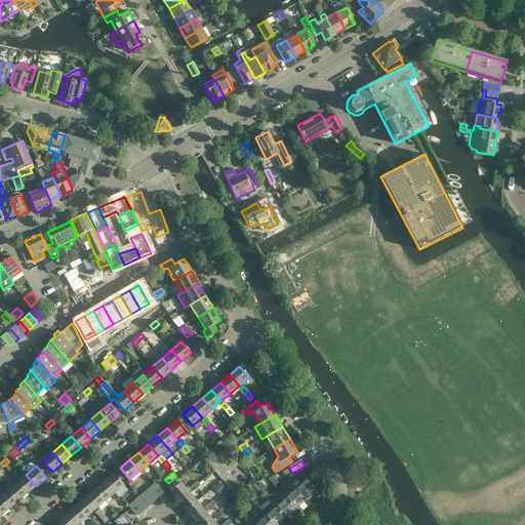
[(114,474),(105,482),(114,493),(123,485),(114,474)]
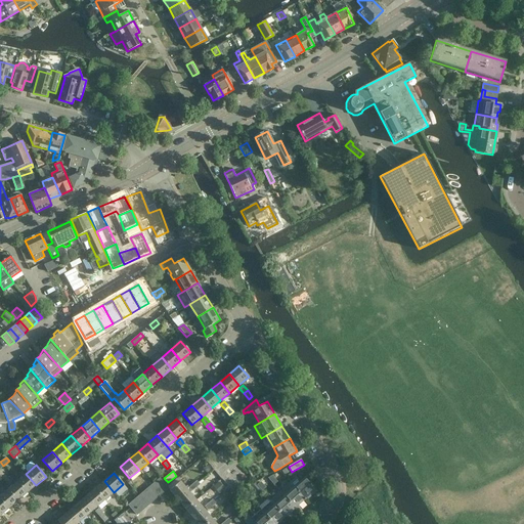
[(26,474),(16,482),(27,493),(36,485),(26,474)]
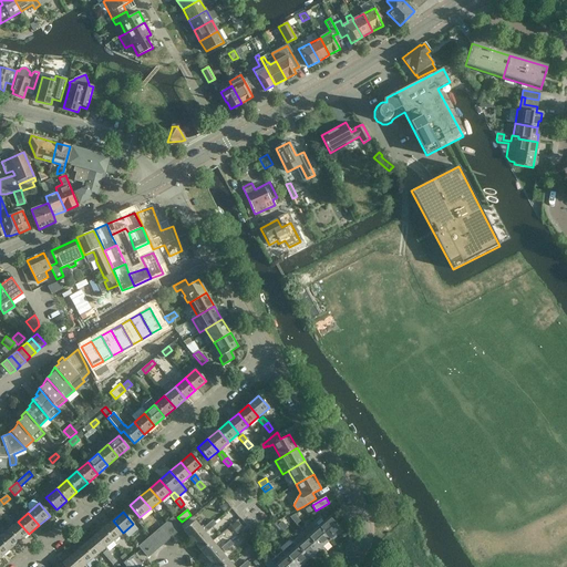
[(291,516),(284,521),(287,525),(295,521),(291,516)]
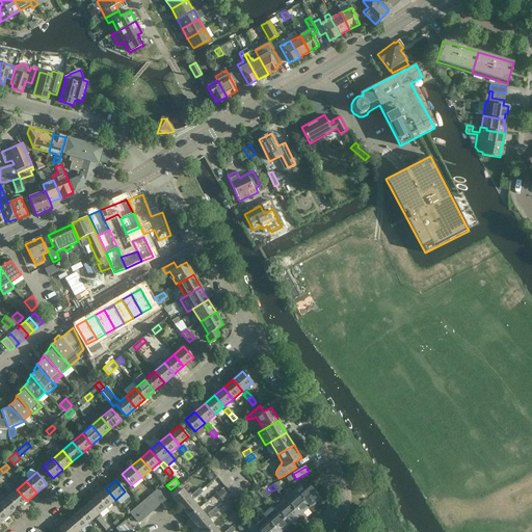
[(300,484),(294,490),(297,495),(299,494),(310,506),(320,497),(310,484),(304,489),(300,484)]
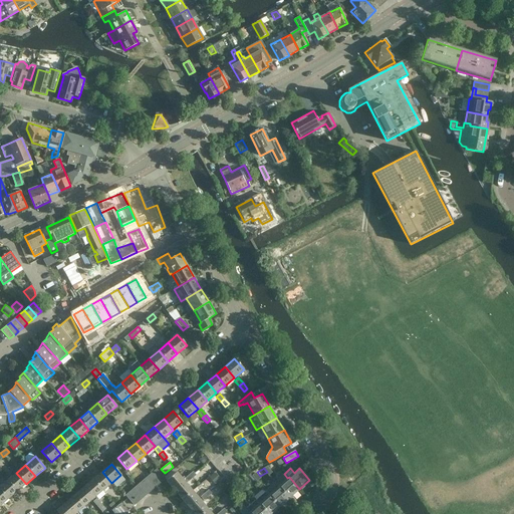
[(157,469),(151,474),(154,478),(160,473),(157,469)]
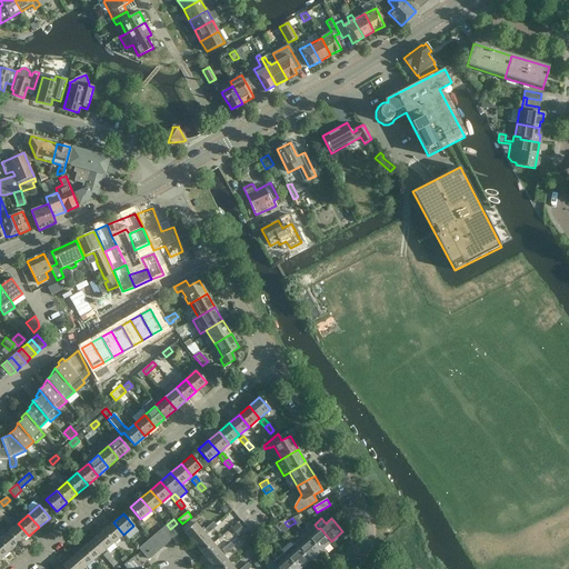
[(239,535),(246,529),(239,521),(232,527),(239,535)]
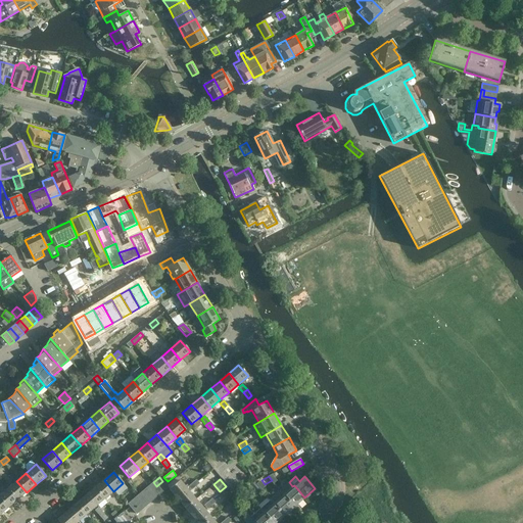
[(104,480),(95,488),(104,498),(113,491),(104,480)]
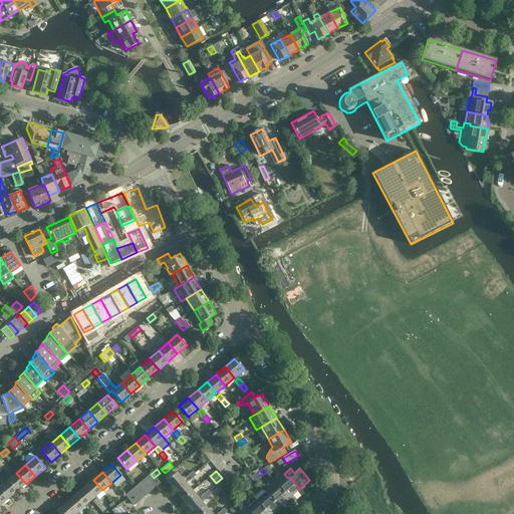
[(166,480),(174,490),(184,481),(176,472),(166,480)]
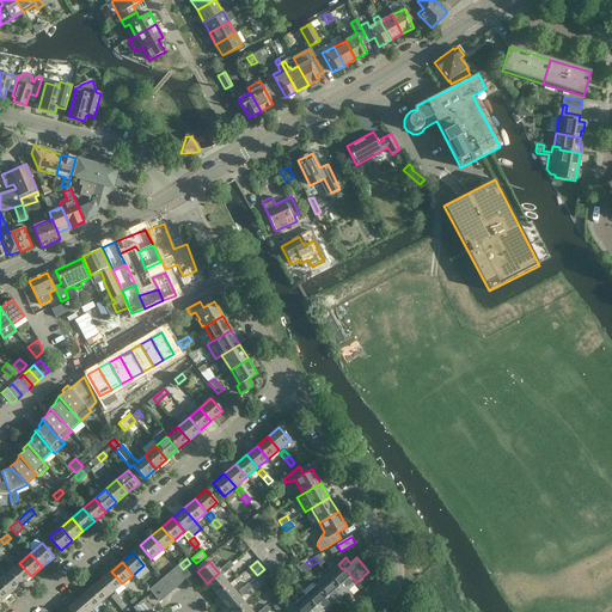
[(19,563),(8,573),(19,586),(31,576),(19,563)]
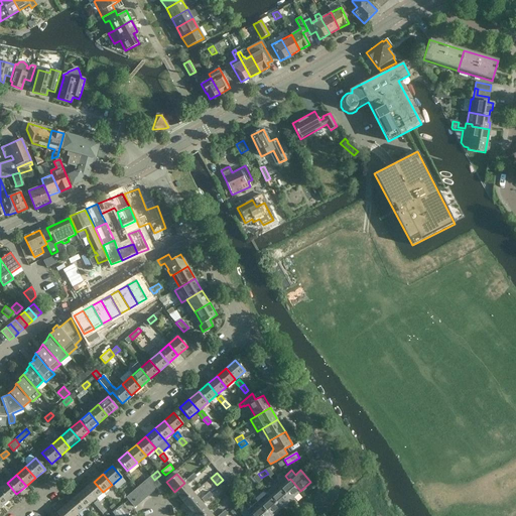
[(154,480),(149,484),(154,491),(166,481),(160,475),(154,480)]
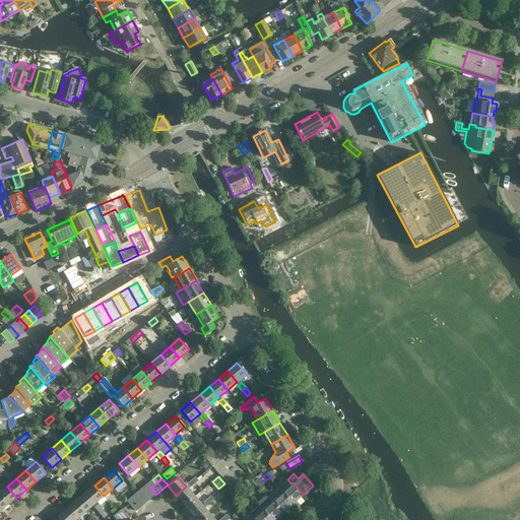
[(260,486),(253,479),(249,482),(255,491),(260,486)]
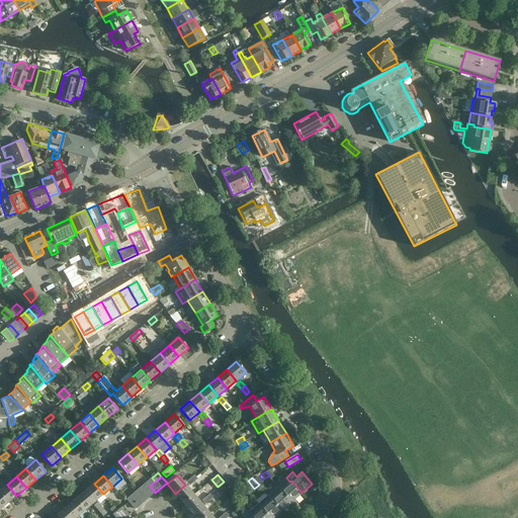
[(286,478),(277,486),(281,490),(291,501),(301,493),(291,481),(289,482),(286,478)]
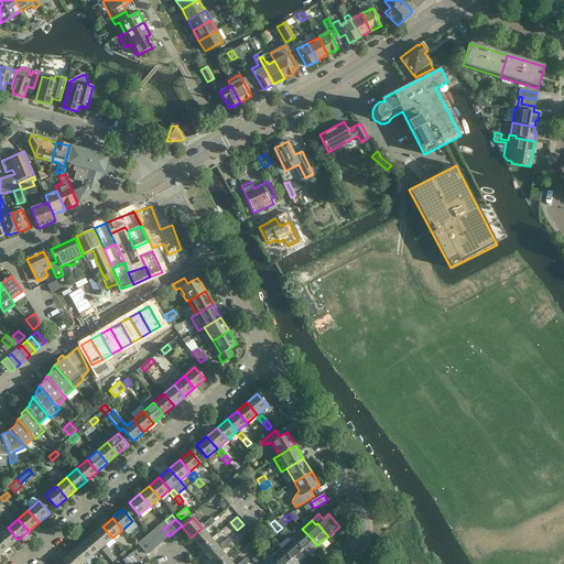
[(236,531),(230,524),(226,529),(231,534),(236,531)]
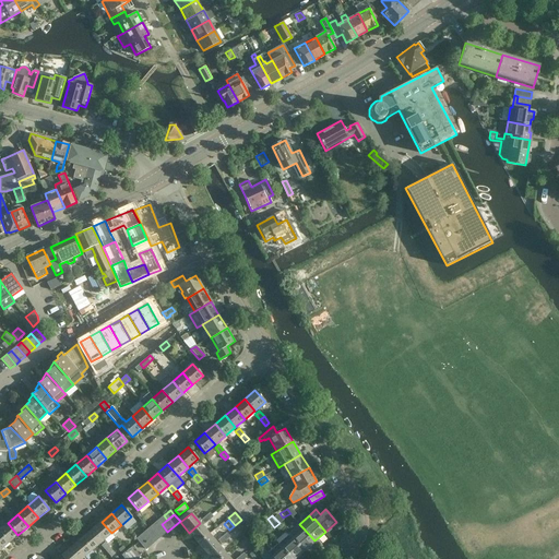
[(158,521),(154,524),(163,535),(167,532),(162,524),(158,521)]
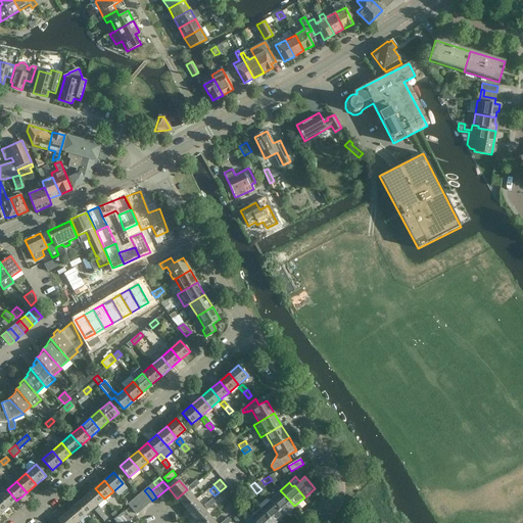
[(95,488),(86,495),(95,507),(104,498),(95,488)]
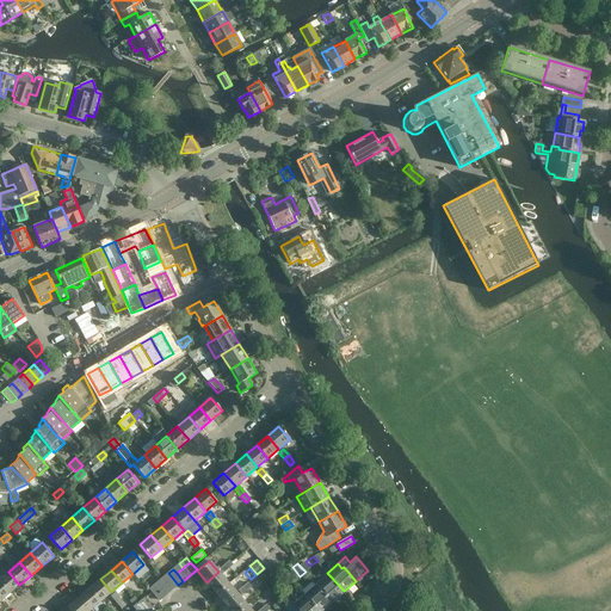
[(8,572),(0,578),(0,584),(8,594),(19,585),(8,572)]
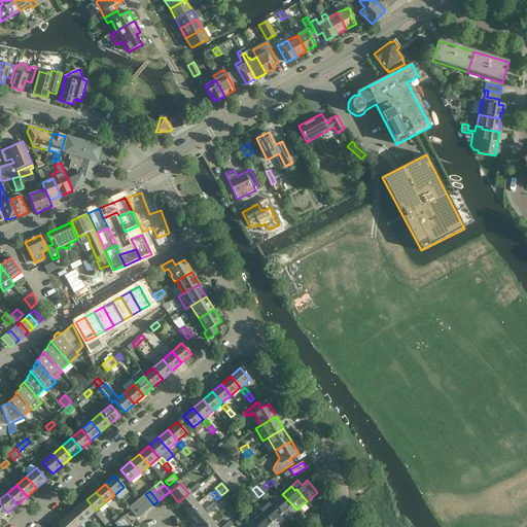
[(188,493),(178,502),(186,512),(197,502),(188,493)]
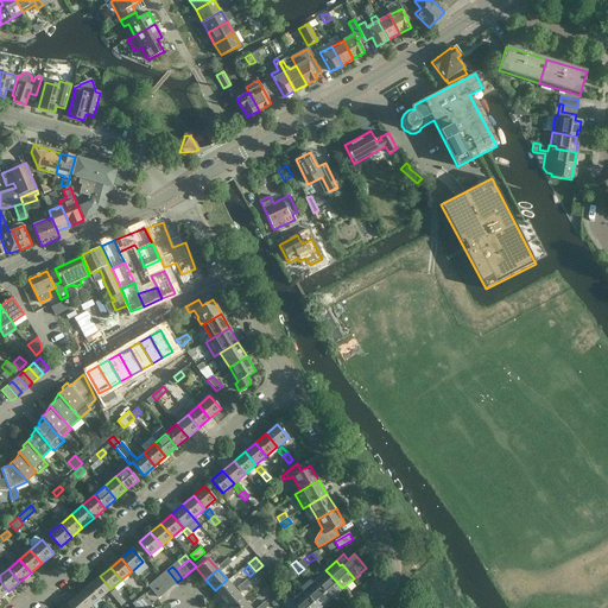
[(163,574),(172,586),(177,582),(168,570),(163,574)]
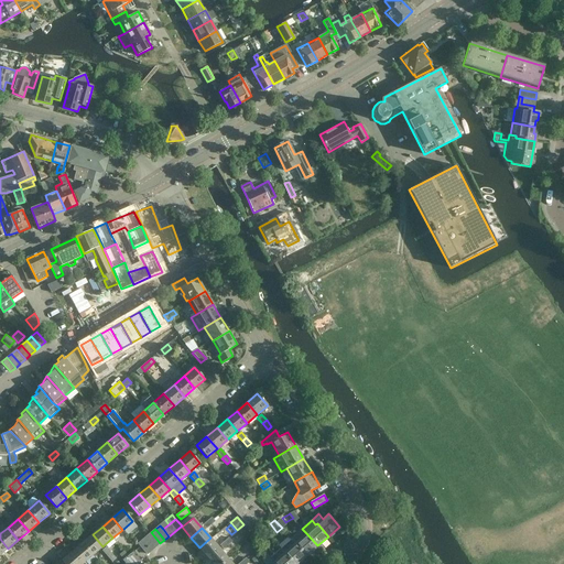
[(302,529),(291,538),(292,539),(306,555),(317,545),(306,533),(302,529)]
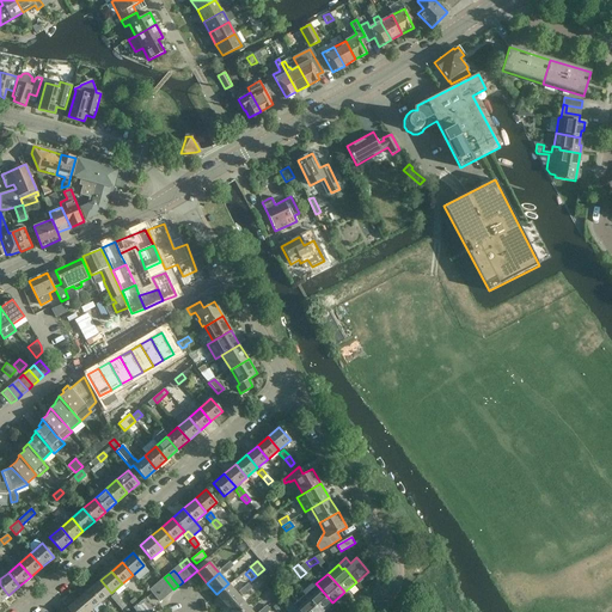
[(159,582),(169,594),(173,589),(164,577),(159,582)]
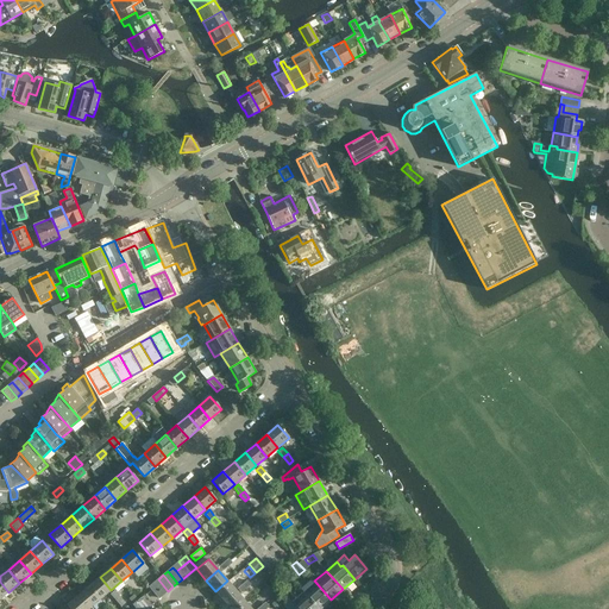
[(100,577),(89,586),(100,600),(111,590),(100,577)]
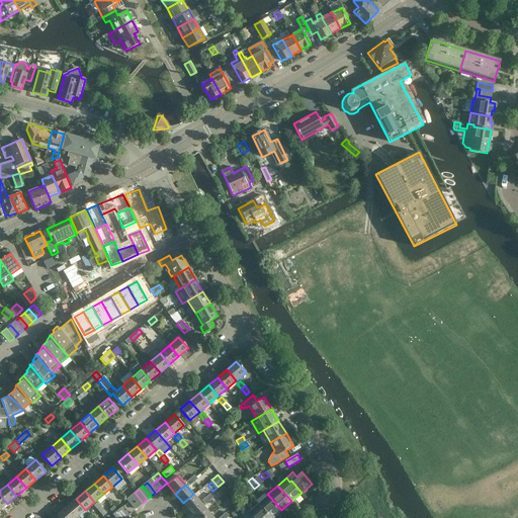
[(126,500),(135,510),(143,503),(135,493),(126,500)]
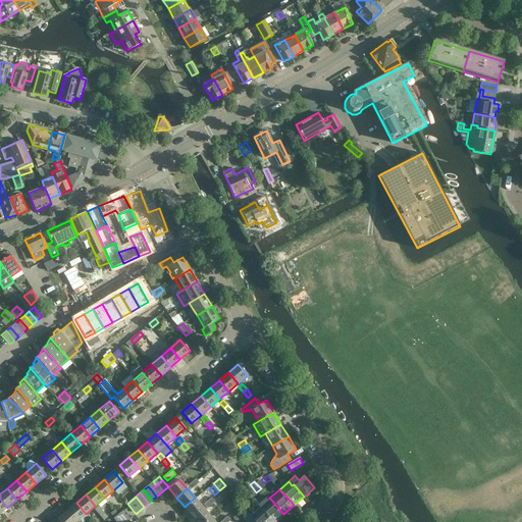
[(195,498),(185,507),(193,516),(203,507),(195,498)]
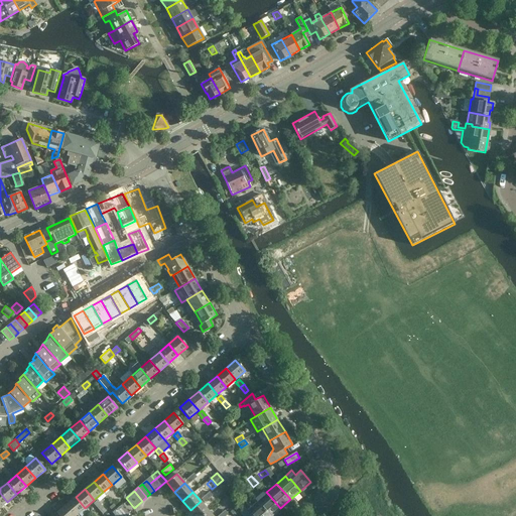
[(267,493),(257,502),(260,506),(269,515),(271,515),(280,508),(270,497),(267,493)]
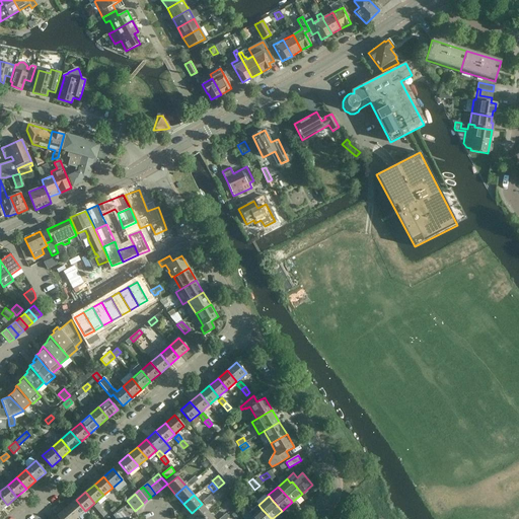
[(76,500),(66,508),(76,518),(85,511),(76,500)]
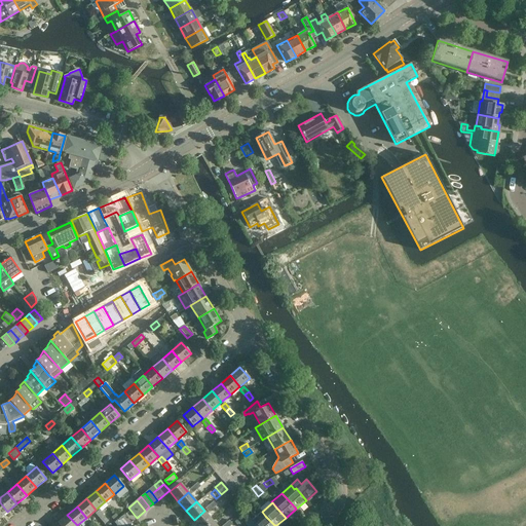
[(99,511),(96,514),(100,519),(104,516),(99,511)]
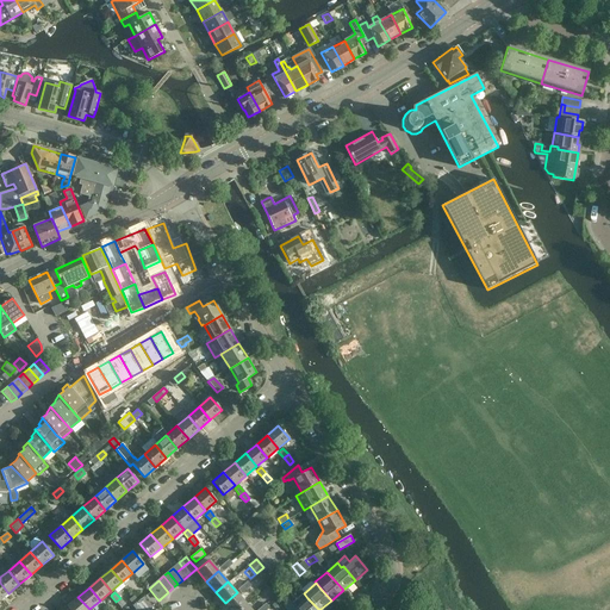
[(237,592),(225,603),(230,609),(238,609),(247,604),(237,592)]
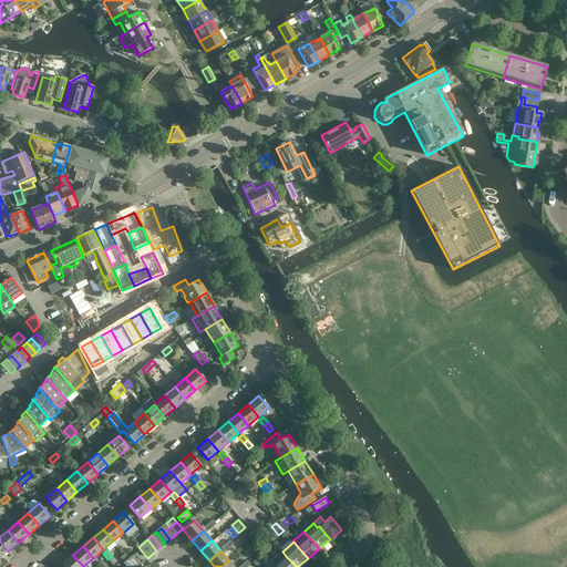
[(296,566),(286,556),(282,552),(271,562),(268,558),(264,563),(267,566),(296,566)]
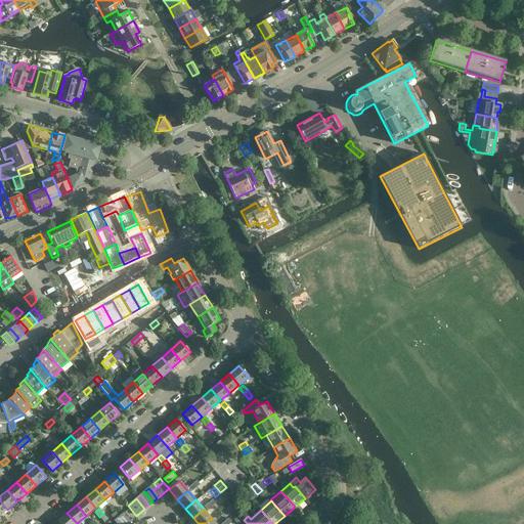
[(114,520),(116,523),(129,523),(132,522),(124,512),(114,520)]
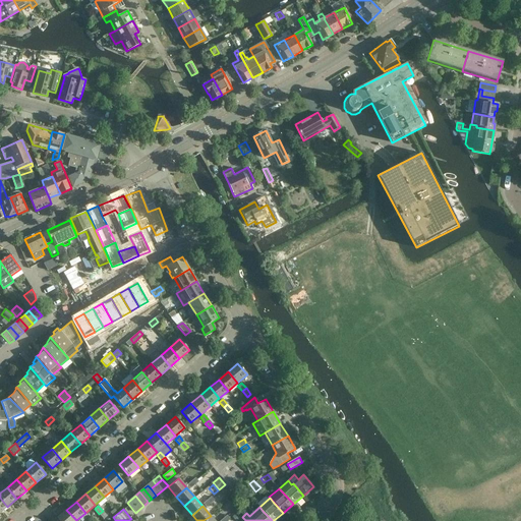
[(57,518),(59,520),(75,520),(76,520),(66,510),(57,518)]
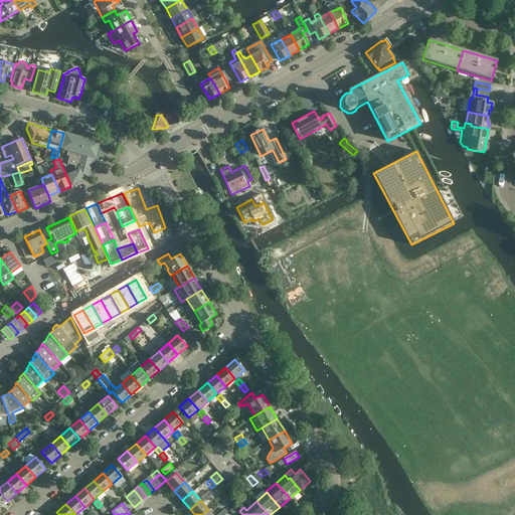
[(106,510),(102,505),(98,508),(103,513),(106,510)]
